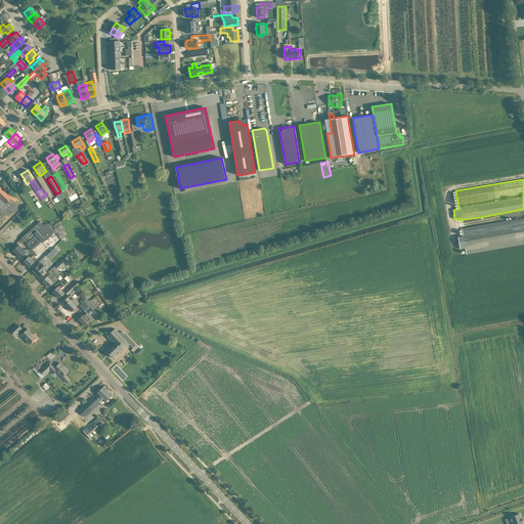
[(0,221),(4,218),(4,217),(6,214),(7,215),(11,211),(14,207),(17,205),(14,203),(7,194),(2,189),(0,187),(0,221)]
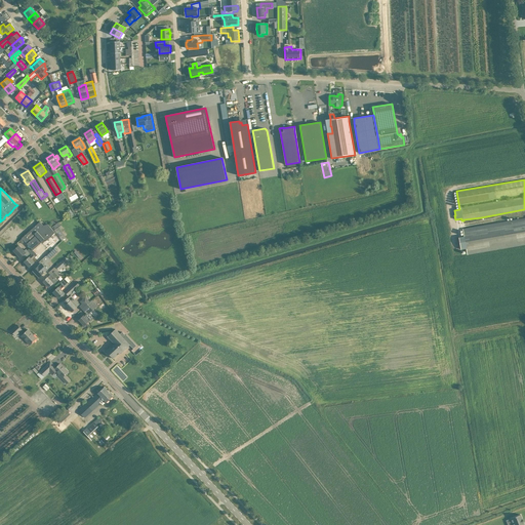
[(465,237),(458,238),(460,249),(467,248),(468,253),(515,245),(524,243),(524,218),(466,229),(462,229),(465,237)]
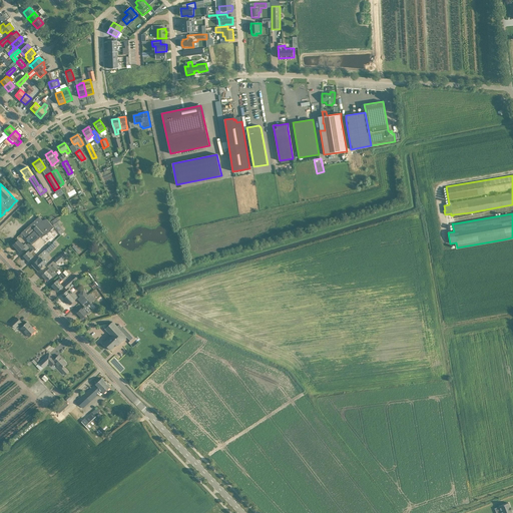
[(39,216),(21,232),(24,235),(29,241),(32,244),(41,236),(43,233),(44,234),(45,235),(54,227),(46,219),(42,220),(41,219),(39,216)]
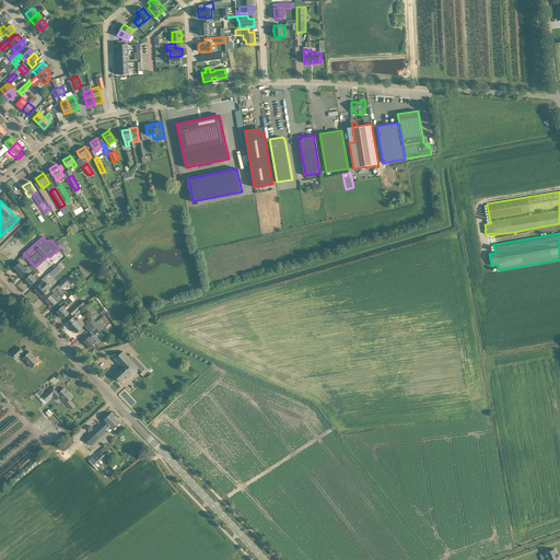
[(61,243),(58,246),(66,256),(70,253),(61,243)]
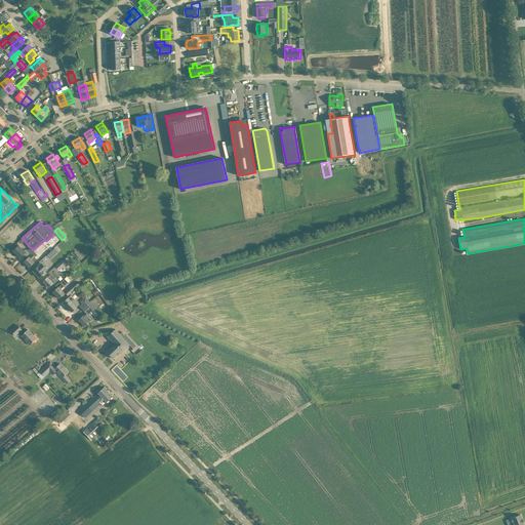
[(17,247),(14,250),(14,251),(14,252),(15,253),(16,253),(21,257),(24,254),(26,257),(30,253),(31,253),(33,250),(30,247),(27,250),(26,249),(24,251),(22,249),(18,246),(17,247)]
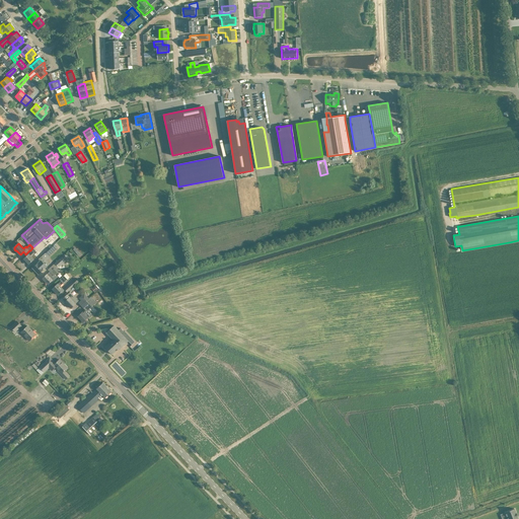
[(54,245),(46,253),(49,256),(57,248),(54,245)]
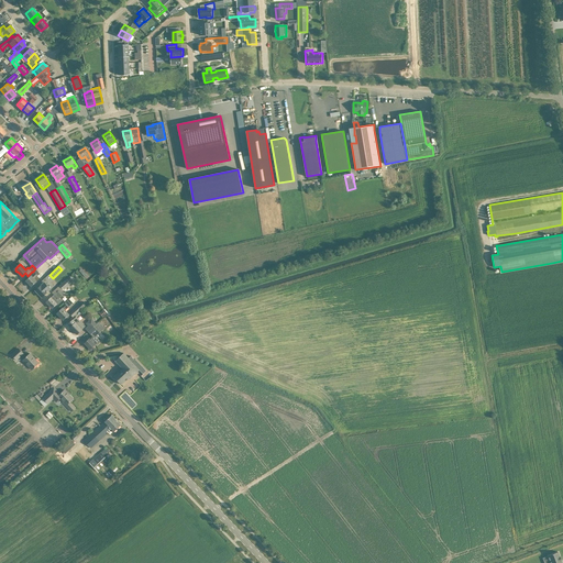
[(41,274),(35,268),(33,272),(34,273),(26,280),(32,286),(40,278),(37,276),(41,274)]
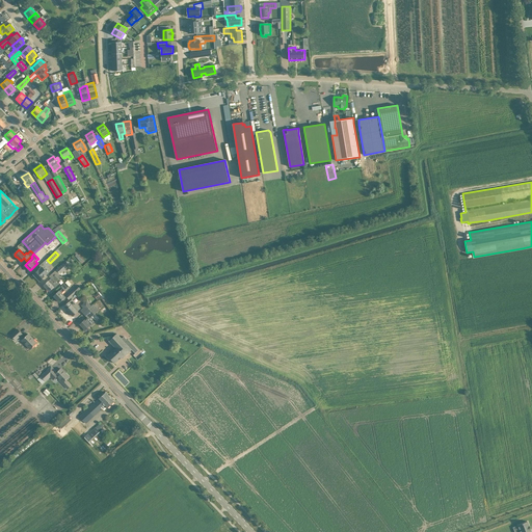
[(35,272),(33,274),(40,281),(44,277),(44,276),(45,275),(49,272),(45,268),(47,266),(44,262),(34,271),(35,272)]
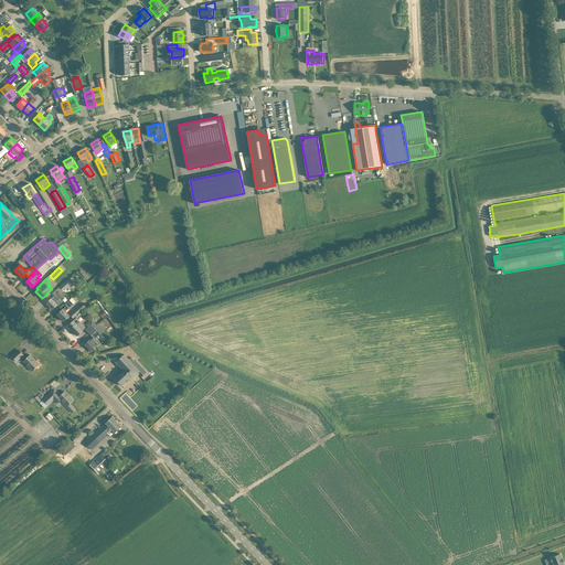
[(60,286),(53,294),(54,296),(55,296),(56,294),(60,290),(61,289),(62,289),(63,289),(64,290),(71,285),(68,283),(67,280),(61,286),(60,286)]
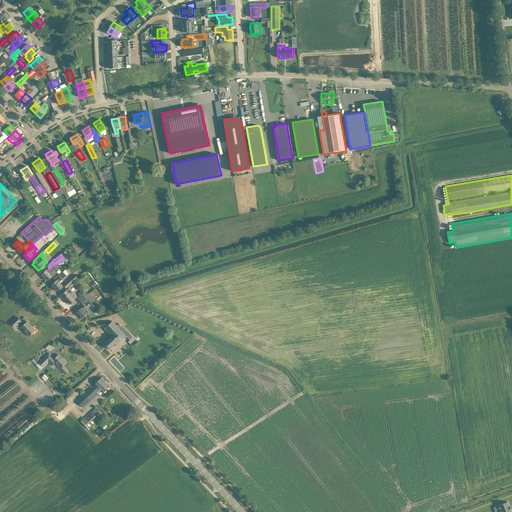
[(46,271),(42,275),(47,280),(52,276),(53,277),(56,274),(57,274),(54,271),(57,268),(57,267),(58,267),(59,266),(55,262),(54,263),(51,266),(50,268),(49,268),(46,271)]
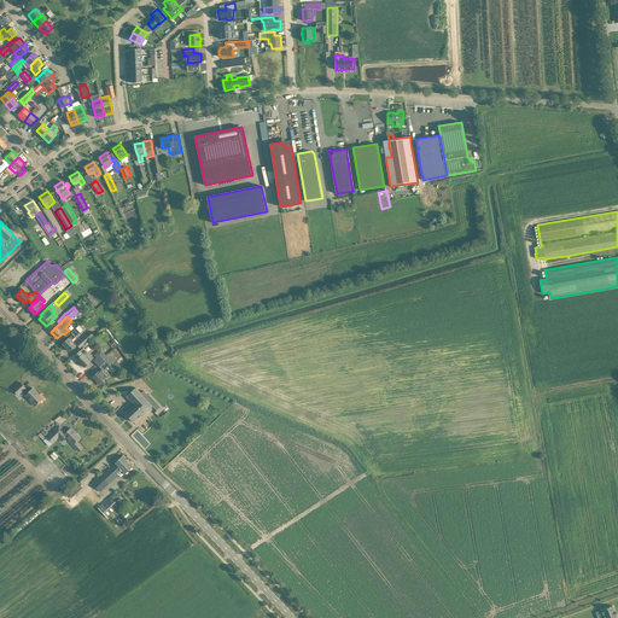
[(68,339),(63,344),(70,351),(74,347),(76,345),(71,342),(71,340),(80,332),(76,328),(71,333),(73,334),(68,339)]
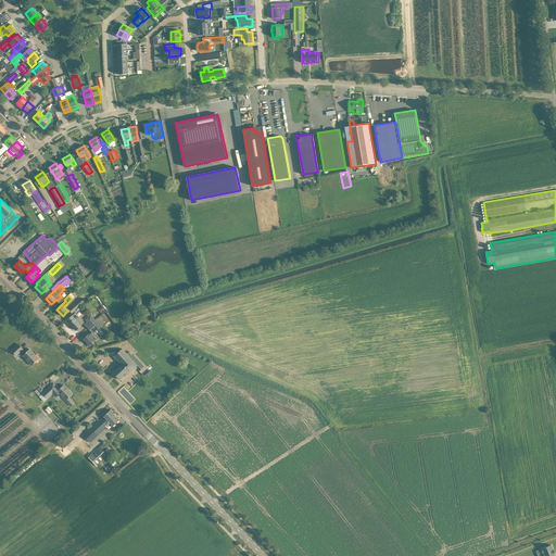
[(98,295),(97,297),(108,313),(110,311),(98,295)]
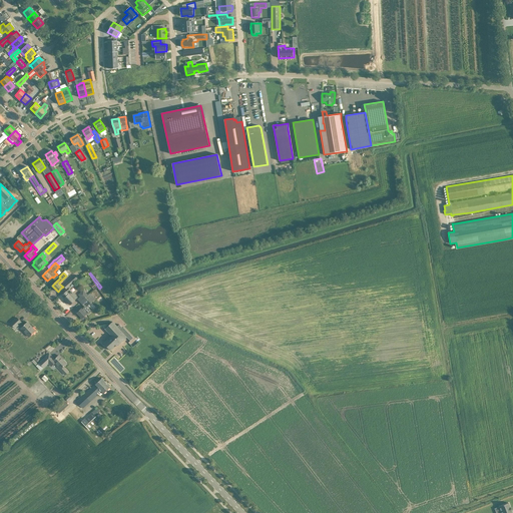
[(68,288),(73,284),(72,284),(79,277),(77,276),(76,278),(74,276),(64,286),(66,289),(68,288)]
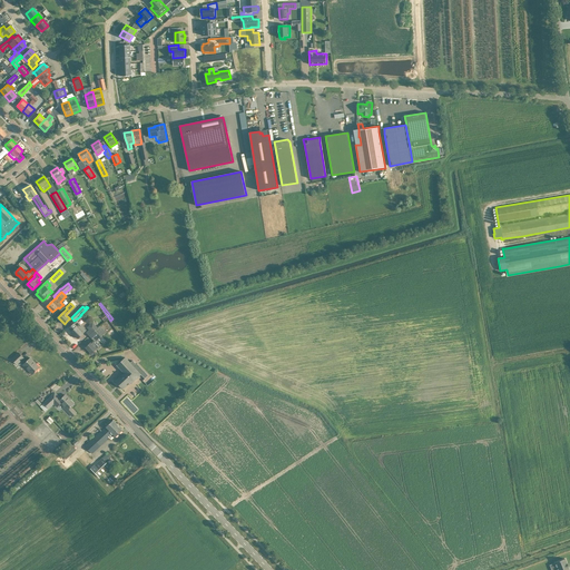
[(71,332),(78,338),(87,331),(77,321),(69,328),(71,332)]
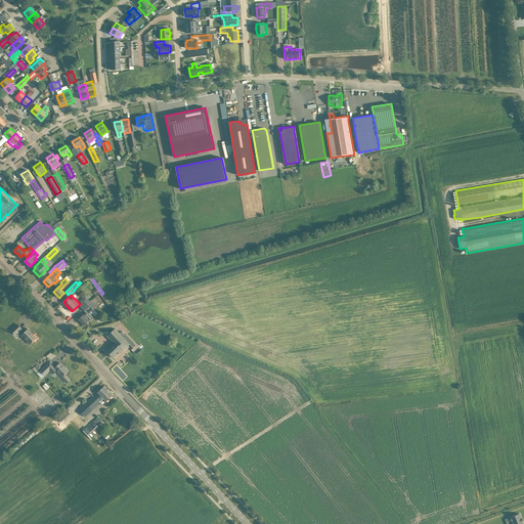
[(83,303),(80,306),(83,309),(92,300),(92,299),(90,301),(89,301),(88,299),(85,297),(81,301),(83,303)]
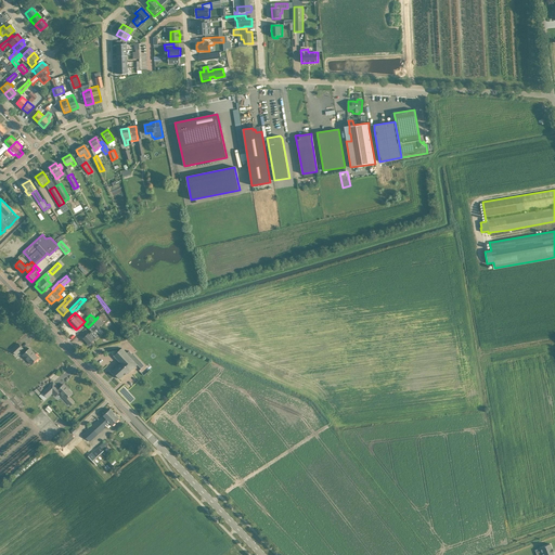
[(88,334),(84,338),(87,341),(86,343),(90,346),(92,344),(91,343),(94,339),(94,340),(98,338),(98,337),(100,335),(100,334),(97,330),(95,330),(103,323),(98,318),(88,327),(91,331),(91,332),(89,334),(88,334)]
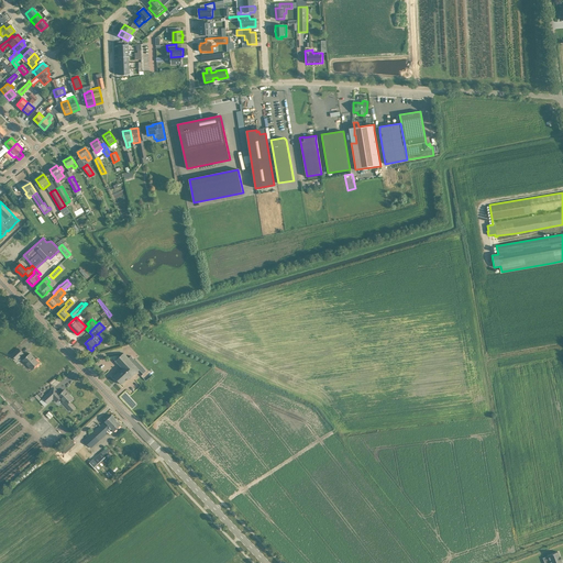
[(32,370),(35,366),(40,363),(30,353),(26,356),(19,349),(11,355),(17,361),(20,357),(32,370)]
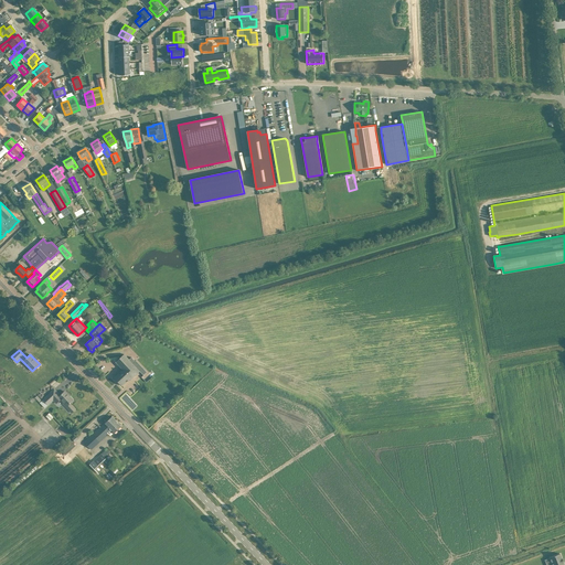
[(124,370),(115,377),(121,386),(129,380),(130,381),(134,376),(140,371),(132,363),(135,362),(136,361),(132,358),(131,358),(129,360),(125,354),(120,358),(116,362),(124,370)]
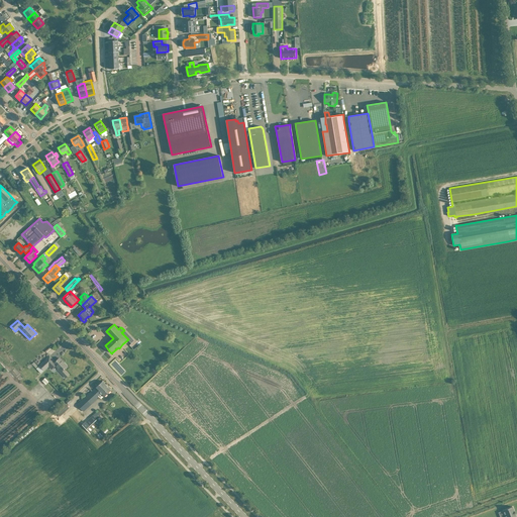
[(52,370),(56,366),(58,369),(57,370),(66,378),(69,375),(64,369),(67,367),(60,358),(56,362),(49,356),(36,369),(41,373),(48,366),(52,370)]
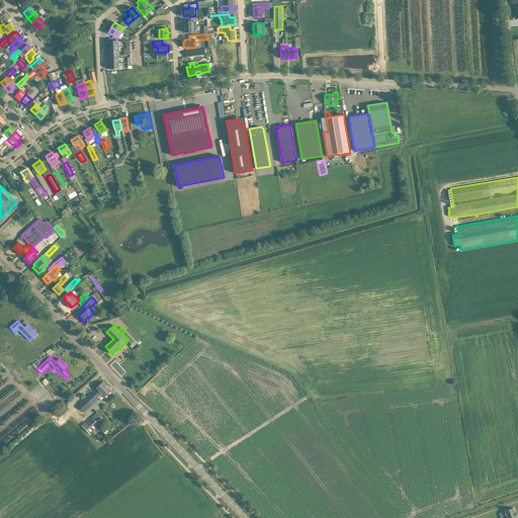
[(99,385),(77,406),(84,412),(98,399),(97,397),(101,394),(102,395),(104,398),(108,395),(111,391),(103,381),(99,385)]
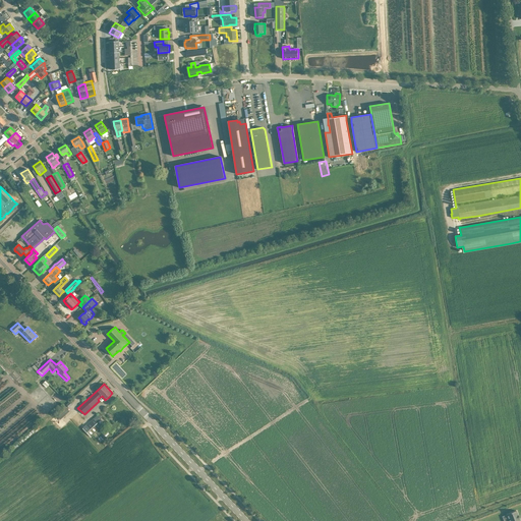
[(60,419),(69,410),(64,406),(56,414),(60,419)]
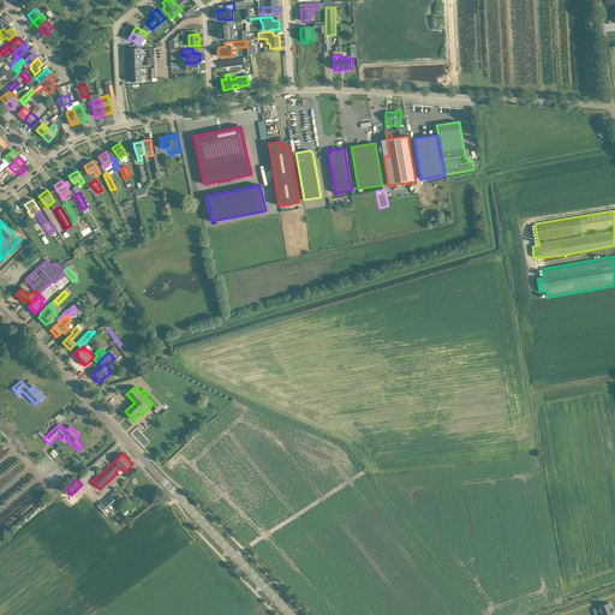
[(111,494),(99,506),(107,515),(120,503),(114,497),(119,493),(117,489),(111,494)]
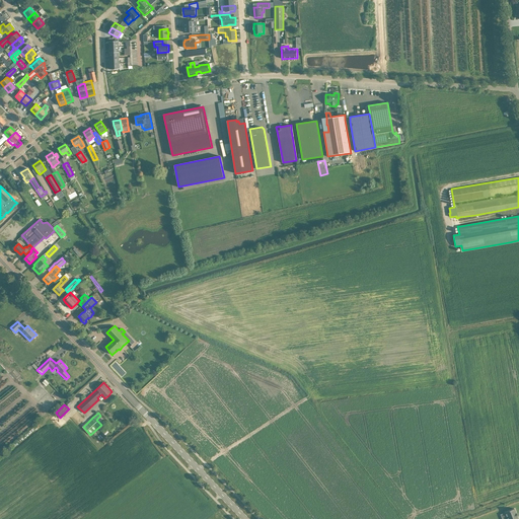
[(50,419),(40,428),(48,436),(57,427),(50,419)]
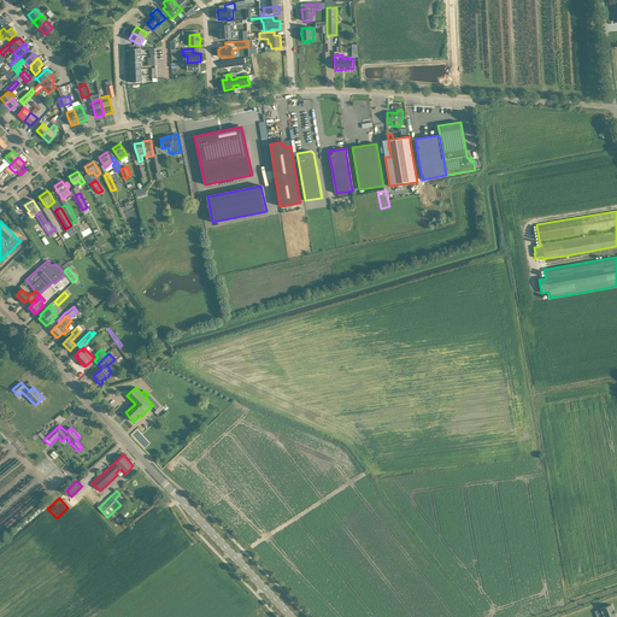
[(616,616),(612,605),(600,609),(600,610),(603,616),(616,616)]
